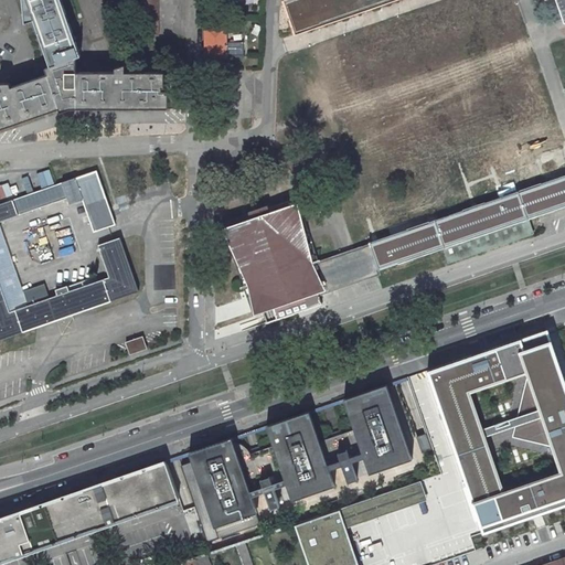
[(76,45),(61,0),(22,0),(24,13),(32,11),(35,19),(50,62),(52,66),(76,57),(81,56),(77,45),(76,45)]
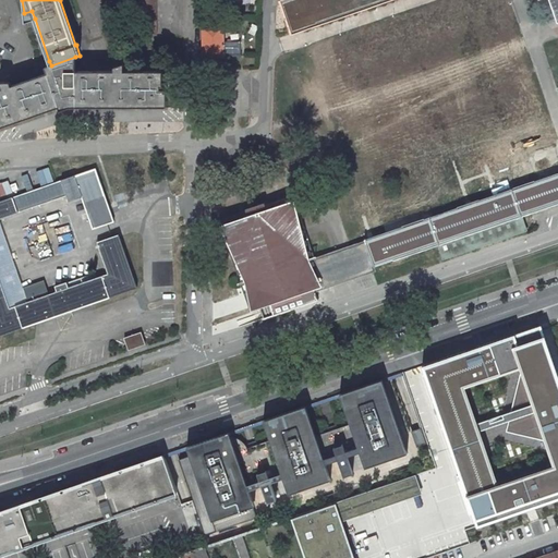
[(141,0),(141,34),(155,34),(155,0),(141,0)]
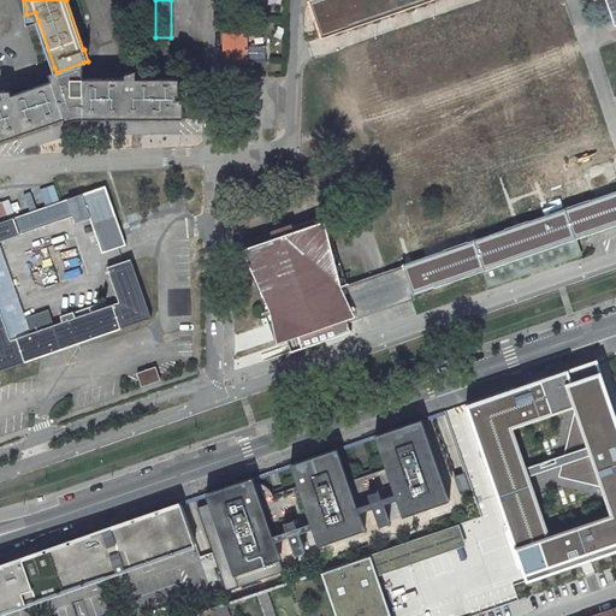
[(308,0),(309,0),(320,33),(326,30),(332,29),(332,31),(401,9),(424,0),(308,0)]
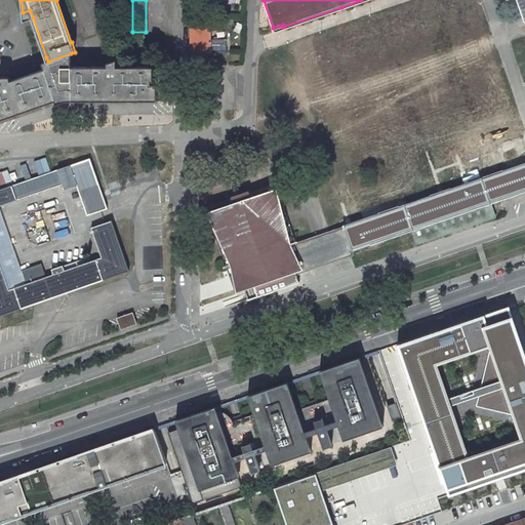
[(524,0),(516,0),(524,21),(524,19),(524,0)]
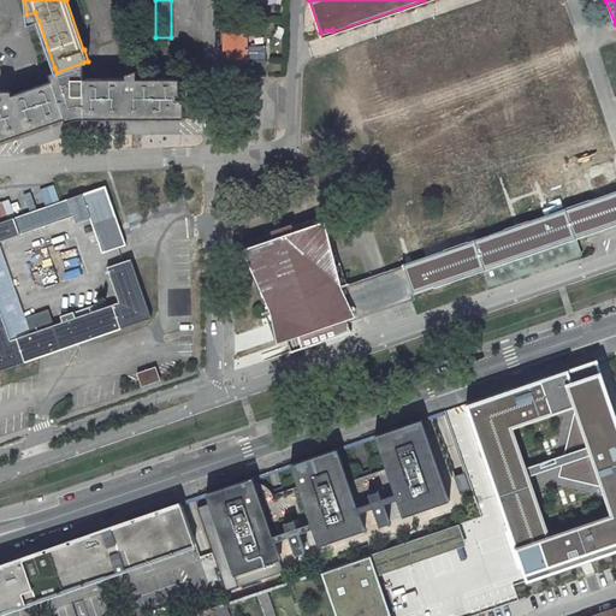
[(39,21),(35,12),(27,15),(29,25),(39,21)]
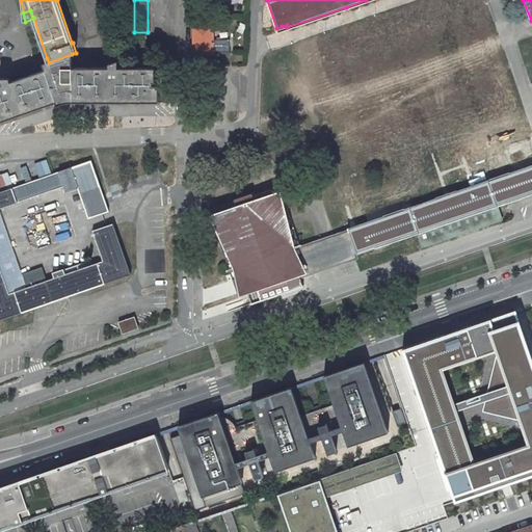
[(213,25),(193,25),(193,54),(230,53),(230,52),(229,52),(229,41),(213,41),(213,25)]
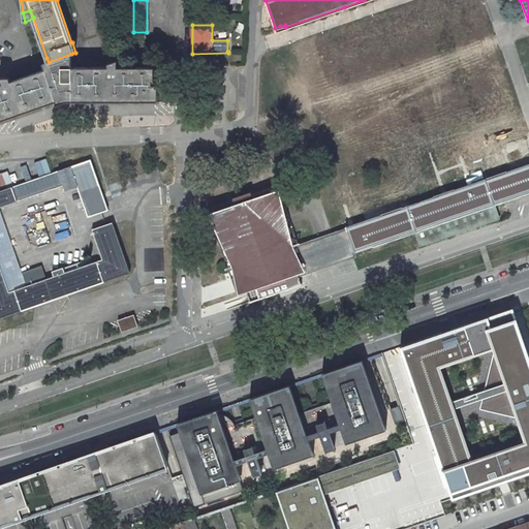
[(96,68),(88,67),(71,67),(71,54),(49,62),(48,68),(44,69),(11,81),(9,78),(0,76),(0,78),(1,81),(2,84),(0,85),(0,119),(56,99),(56,98),(65,98),(71,98),(71,99),(144,99),(144,101),(157,101),(157,85),(152,85),(152,82),(154,82),(154,67),(118,67),(118,60),(109,64),(109,67),(96,67),(96,68)]
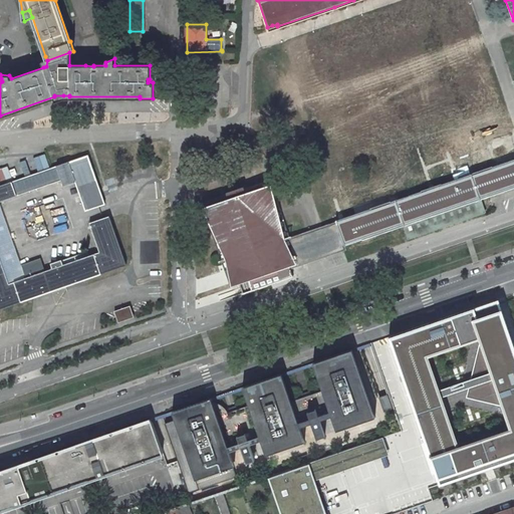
[(62,260),(64,264),(58,266),(44,271),(39,259),(22,265),(26,278),(9,284),(0,258),(0,202),(61,181),(63,186),(75,182),(85,211),(105,204),(97,180),(88,155),(0,185),(0,309),(34,297),(126,265),(109,216),(89,223),(99,252),(89,256),(76,260),(75,256),(62,260)]
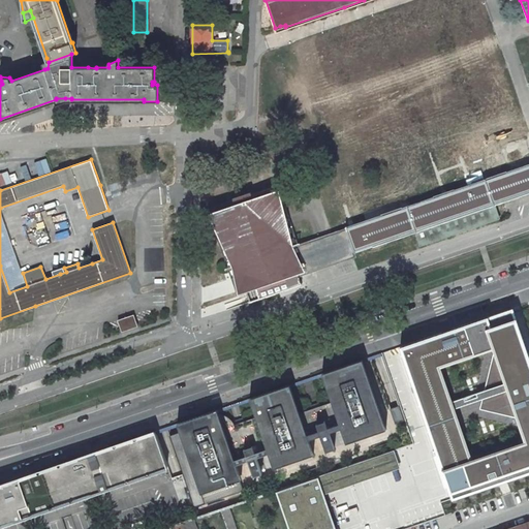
[(315,239),(298,245),(308,273),(313,272),(311,267),(331,259),(354,251),(415,230),(421,246),(499,218),(494,204),(528,191),(528,164),(353,225),(347,227),(331,234),(324,236),(315,239)]
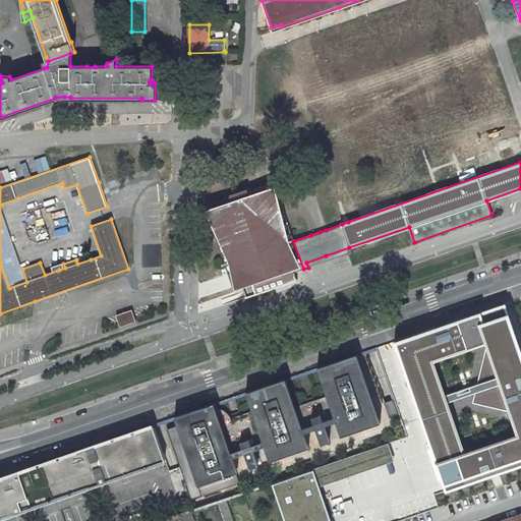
[(284,213),(274,182),(255,188),(225,199),(222,200),(205,207),(229,274),(234,288),(237,286),(242,285),(244,292),(246,298),(297,280),(294,272),(303,269),(293,241),(286,220),(284,213)]
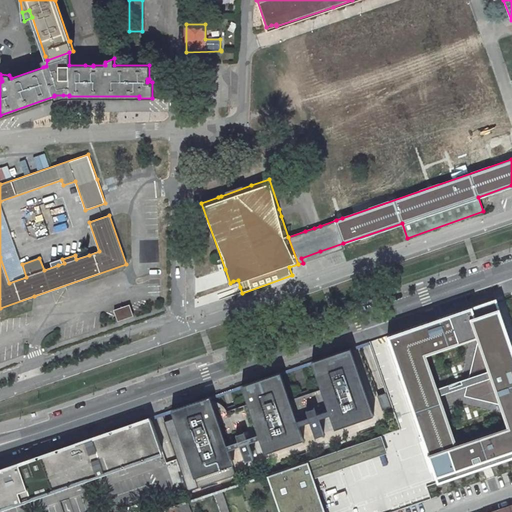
[(0,257),(9,283),(26,277),(22,264),(0,202),(0,257)]
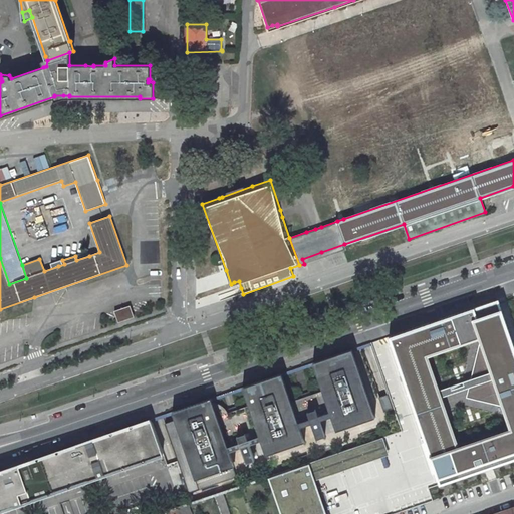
[(346,250),(344,244),(321,252),(302,259),(304,264),(346,250)]
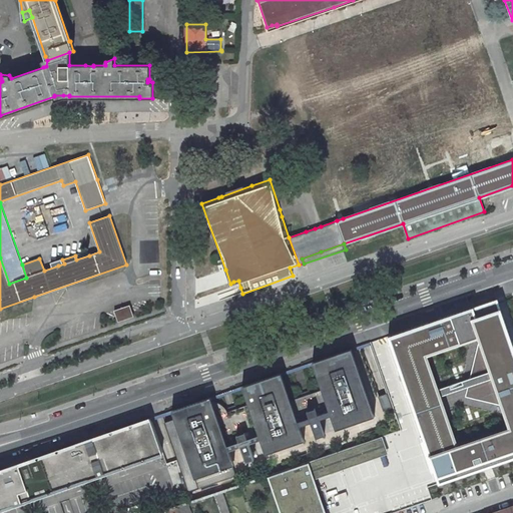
[(76,260),(89,255),(87,250),(75,255),(76,260)]
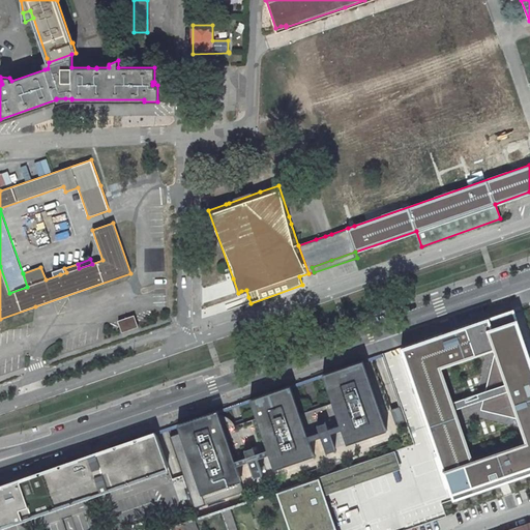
[(529,473),(529,371),(512,321),(509,311),(483,319),(402,348),(441,471),(451,500),(529,473)]
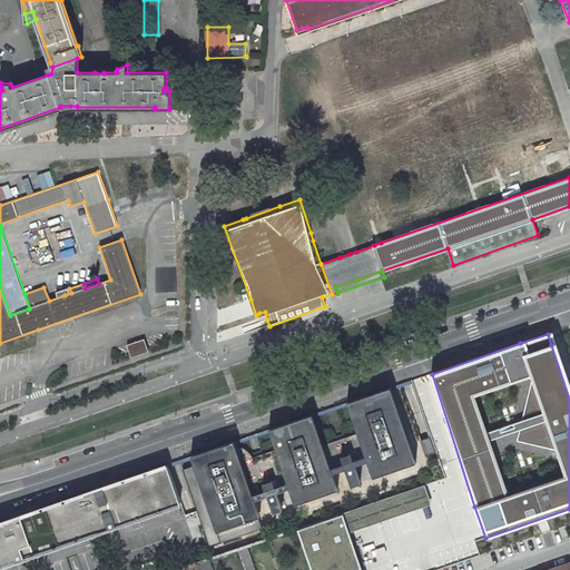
[(131,357),(148,352),(144,340),(127,345),(131,357)]
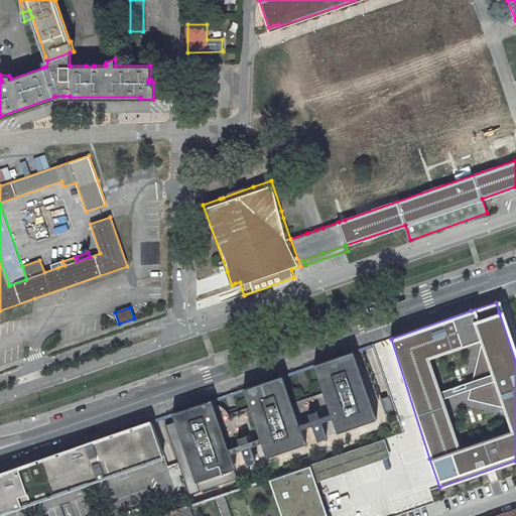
[(175,421),(163,425),(187,496),(236,479),(232,470),(227,454),(240,449),(246,466),(254,463),(249,446),(260,442),(265,457),(304,443),(299,428),(311,424),(317,440),(325,437),(319,421),(332,417),(337,432),(375,418),(352,352),(314,365),(324,391),(311,396),(309,393),(301,396),(302,399),(291,403),(281,375),(241,389),(245,398),(248,407),(237,411),(235,407),(227,410),(228,413),(227,414),(225,410),(221,407),(217,404),(210,404),(209,402),(172,414),(175,421)]
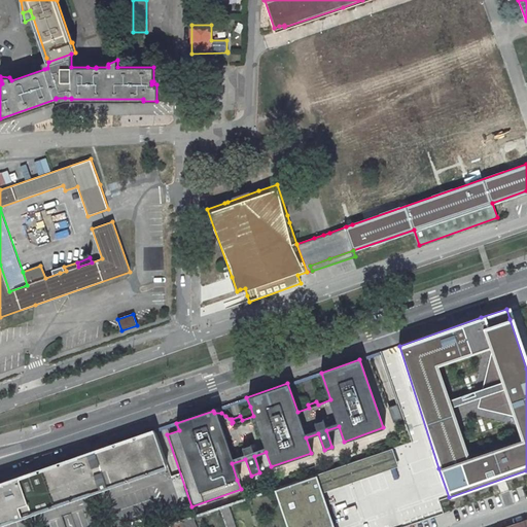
[(392,406),(388,408),(393,422),(402,419),(397,405),(392,406)]
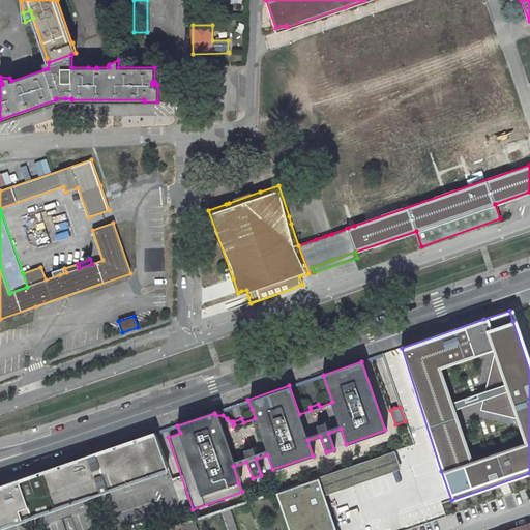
[(0,484),(0,526),(23,519),(167,470),(153,433),(19,478),(0,484)]
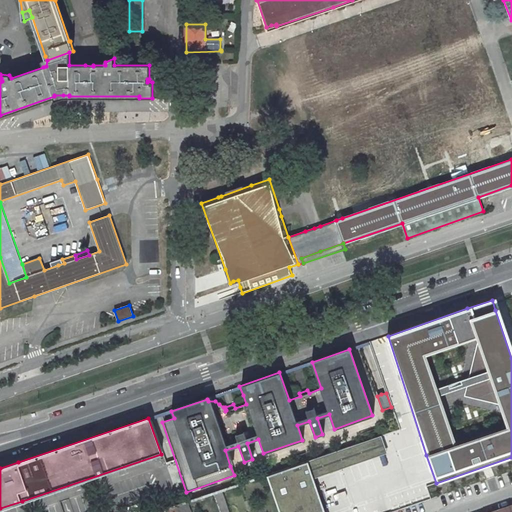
[(386,434),(388,441),(403,435),(400,428),(386,434)]
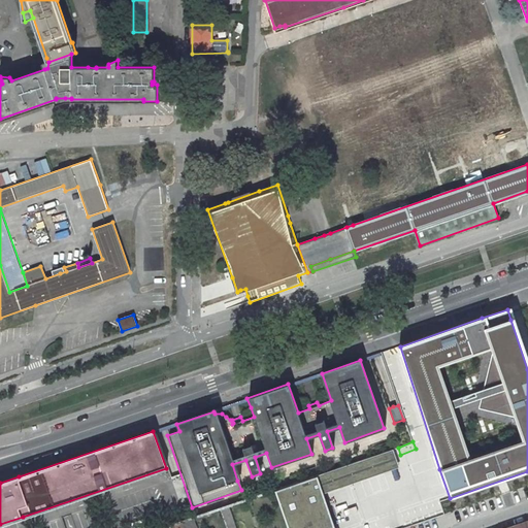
[(394,449),(318,474),(325,493),(400,467),(394,449)]
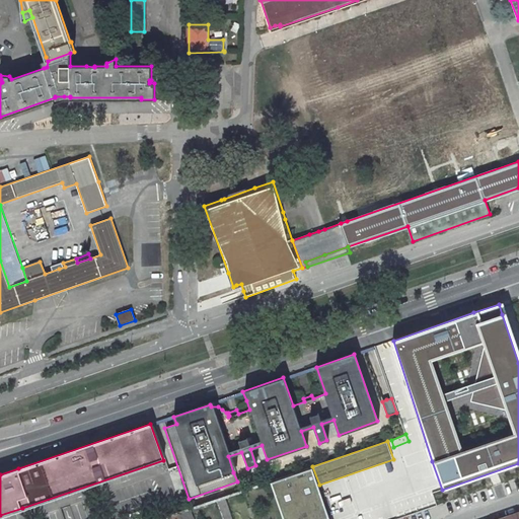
[(312,466),(272,480),(285,518),(330,518),(319,485),(312,466)]
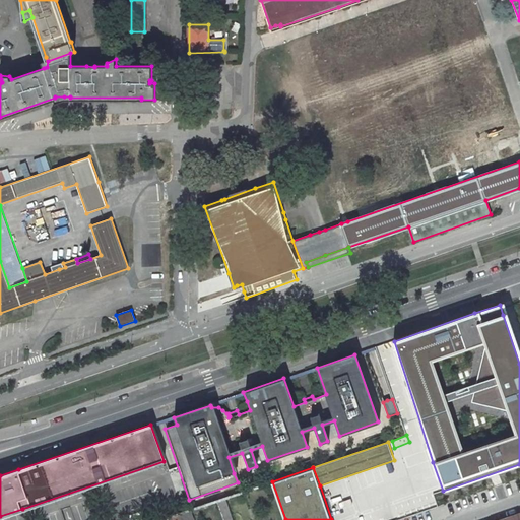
[(233,519),(225,499),(217,502),(223,519),(233,519)]
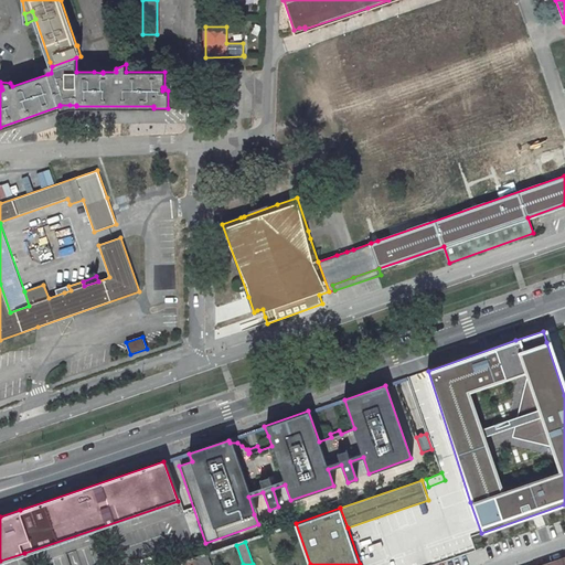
[(198,564),(212,564),(209,554),(195,558),(198,564)]
